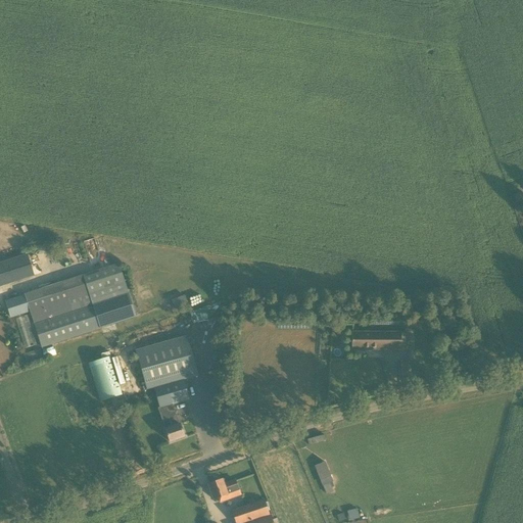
[(0,286),(34,276),(27,255),(0,264),(0,286)]
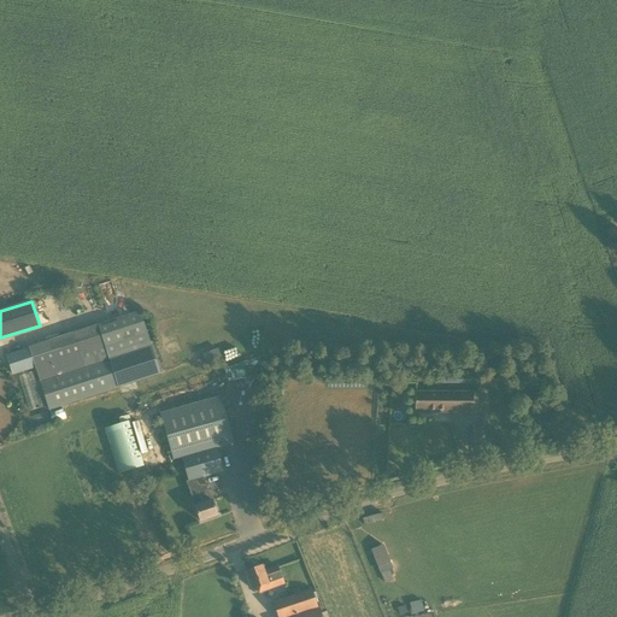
[(110,358),(100,327),(18,352),(7,356),(13,375),(35,368),(50,410),(160,375),(152,345),(110,358)]
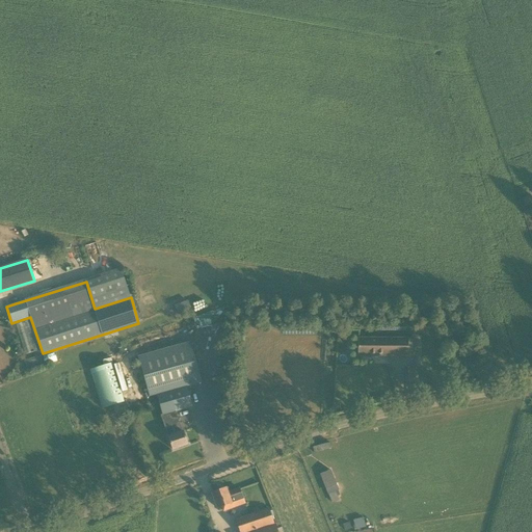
[(194,329),(214,323),(210,312),(190,318),(194,329)]
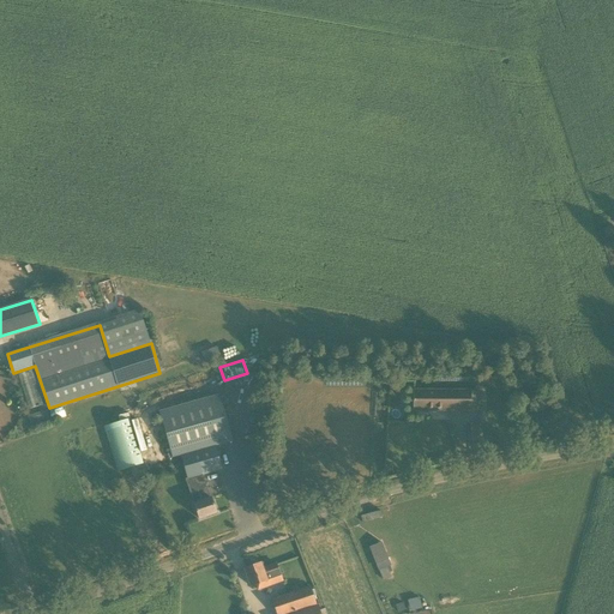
[(31,371),(18,374),(29,409),(42,405),(31,371)]
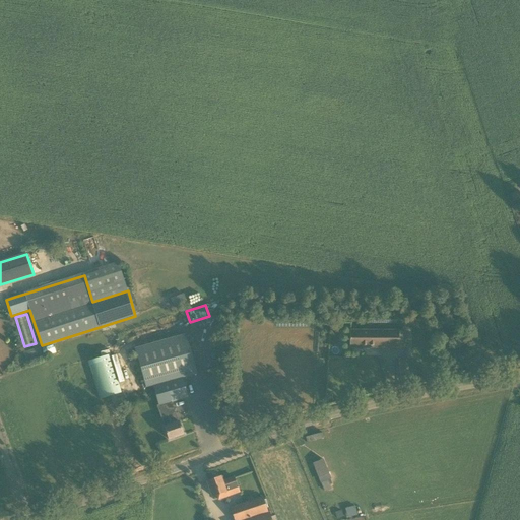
[(406,331),(349,331),(349,347),(398,348),(398,347),(405,347),(406,331)]
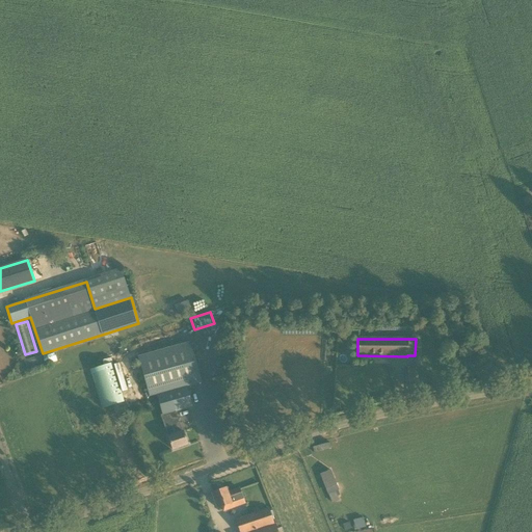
[(189,342),(139,357),(152,397),(158,394),(163,415),(176,411),(191,406),(186,387),(201,382),(189,342)]
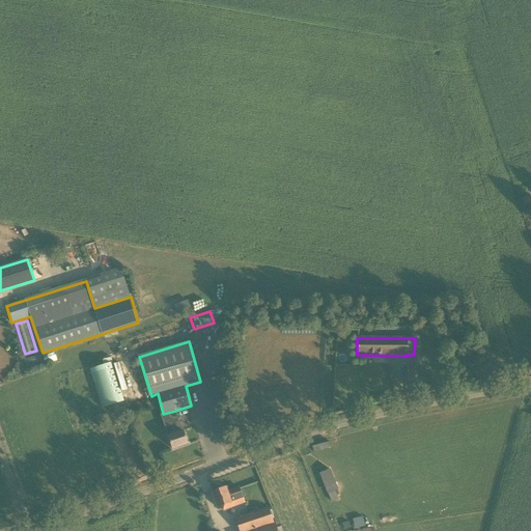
[(103,409),(124,401),(113,362),(90,369),(103,409)]
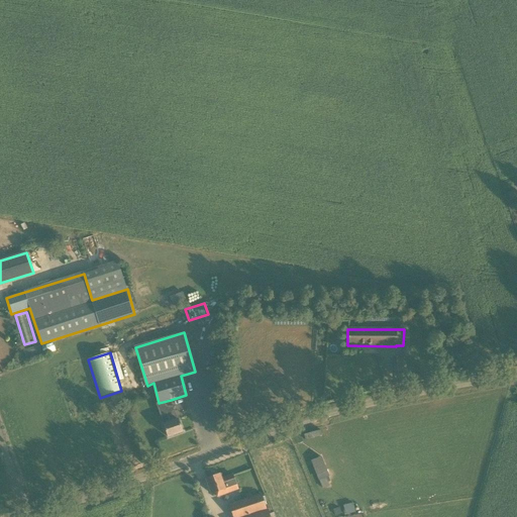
[(405,376),(404,357),(394,358),(395,377),(405,376)]
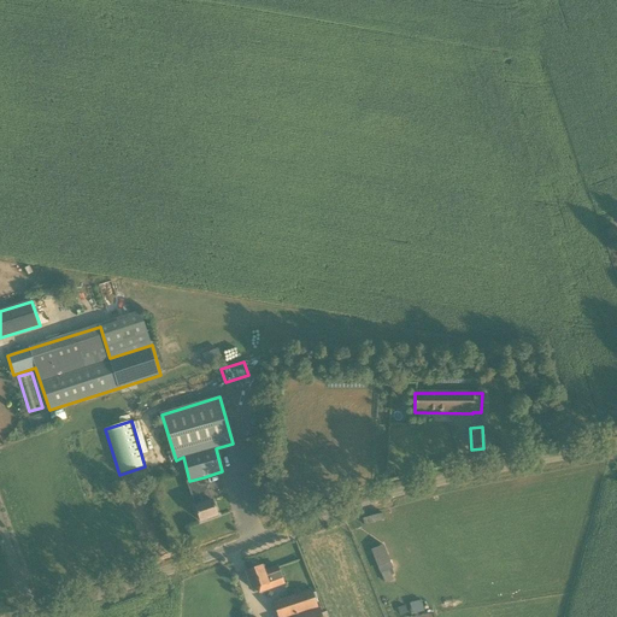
[(217,516),(204,477),(189,481),(187,482),(197,506),(195,507),(200,522),(217,516)]
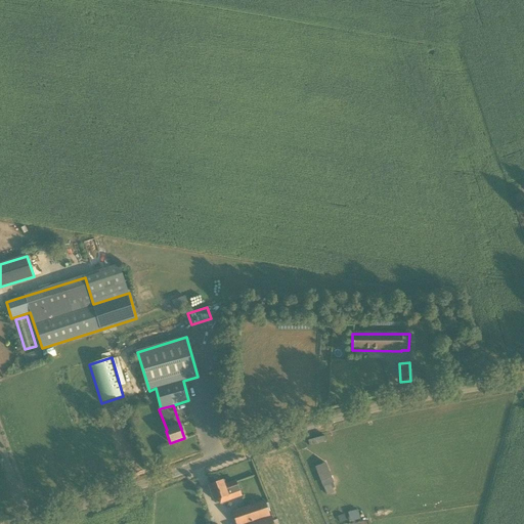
[(333,483),(325,463),(315,467),(325,490),(332,488),(332,489),(335,488),(333,483)]
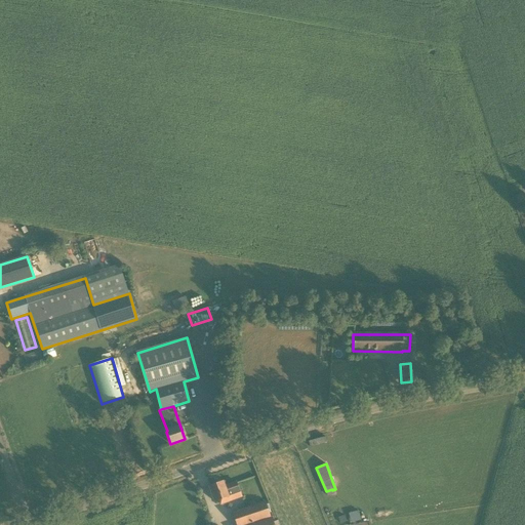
[(228,494),(239,490),(236,482),(225,486),(223,482),(209,487),(214,501),(218,500),(220,506),(231,501),(228,494)]
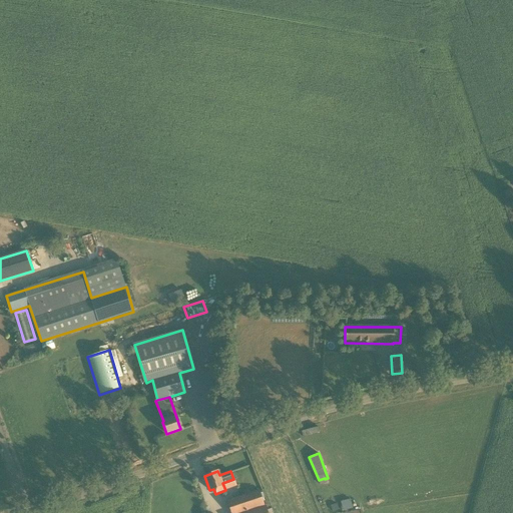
[(266,512),(259,490),(227,501),(230,512),(266,512)]
